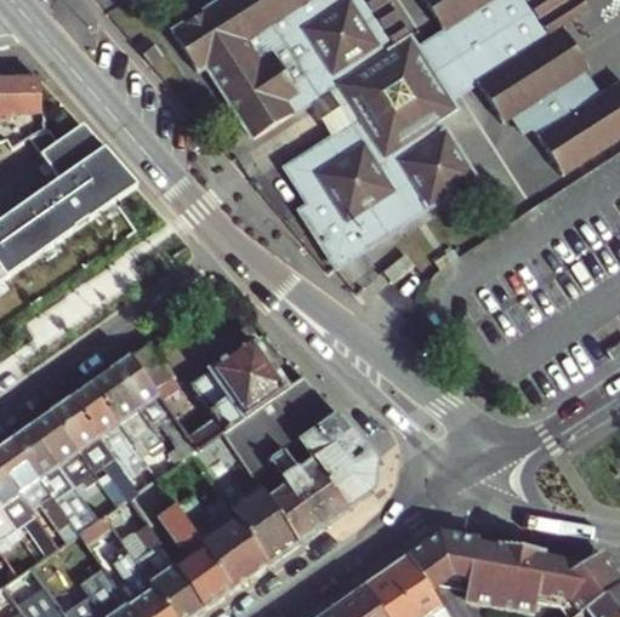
[(197,70),(208,63),(254,136),(320,93),(342,127),(286,164),(310,199),(300,205),(337,264),(483,171),(453,123),(447,126),(441,116),(462,102),(450,83),(466,73),(473,83),(482,76),(508,119),(518,113),(529,130),(538,124),(568,171),(619,137),(619,83),(606,92),(590,67),(595,63),(569,23),(552,34),(530,0),(433,0),(449,24),(439,30),(444,38),(427,49),(422,41),(414,28),(397,39),(371,0),(221,0),(172,32),(197,70)]
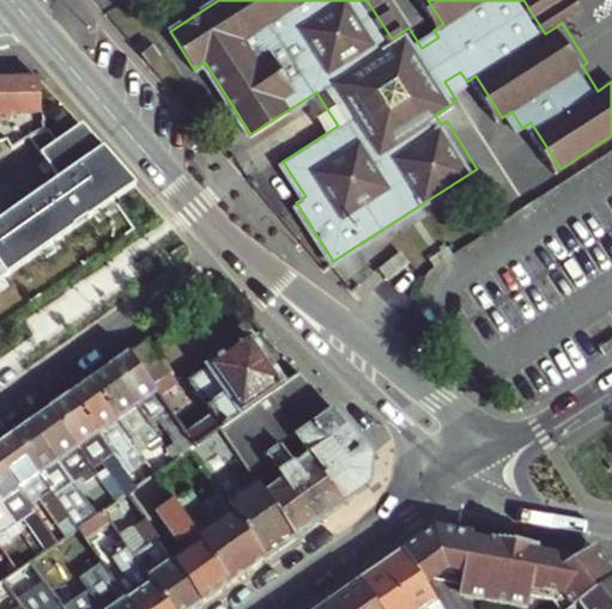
[(367,0),(392,38),(408,28),(391,0),(367,0)]
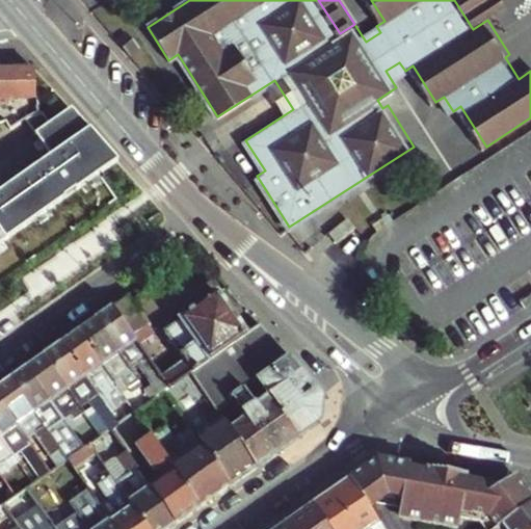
[(454,0),(473,29),(487,20),(510,5),(506,0),(454,0)]
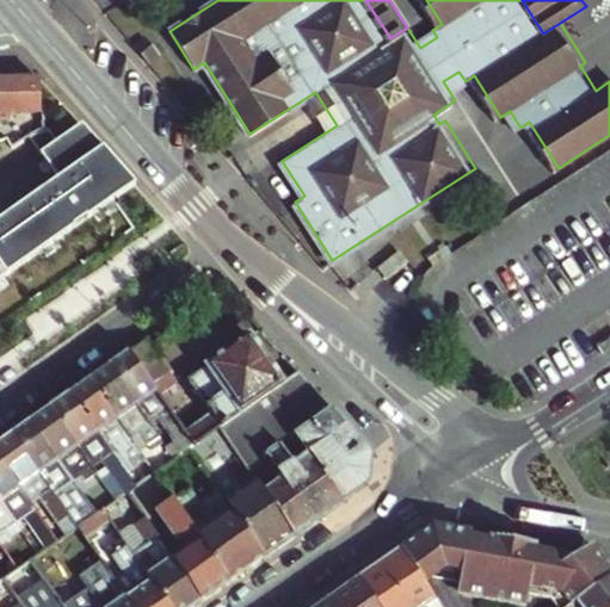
[(437,37),(432,30),(416,41),(420,48),(437,37)]
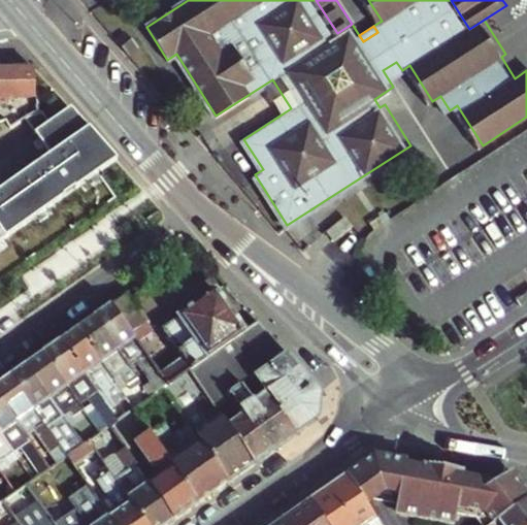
[(124,28),(114,34),(130,52),(139,44),(124,28)]
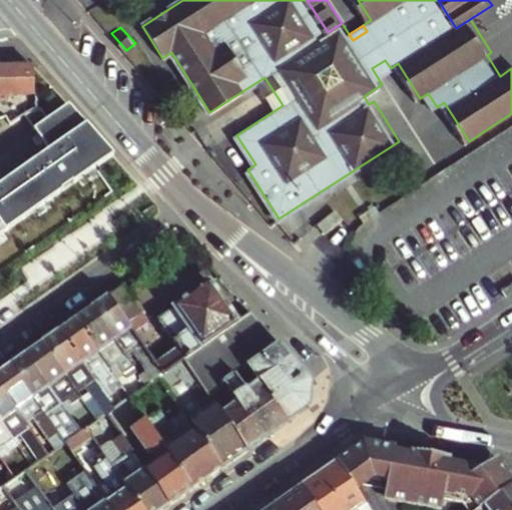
[(4,94),(34,94),(32,64),(4,64),(4,94)]
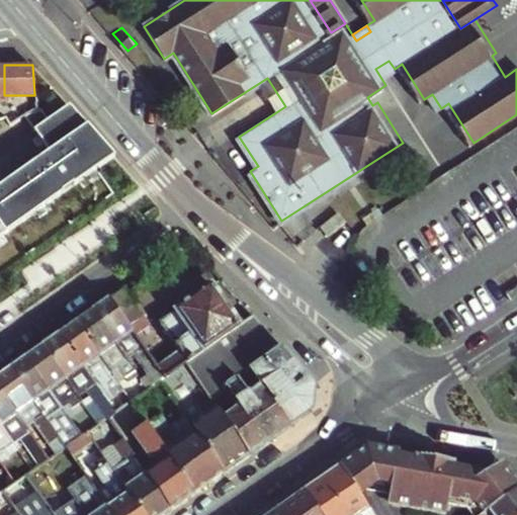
[(70,102),(55,86),(35,107),(40,107),(70,102)]
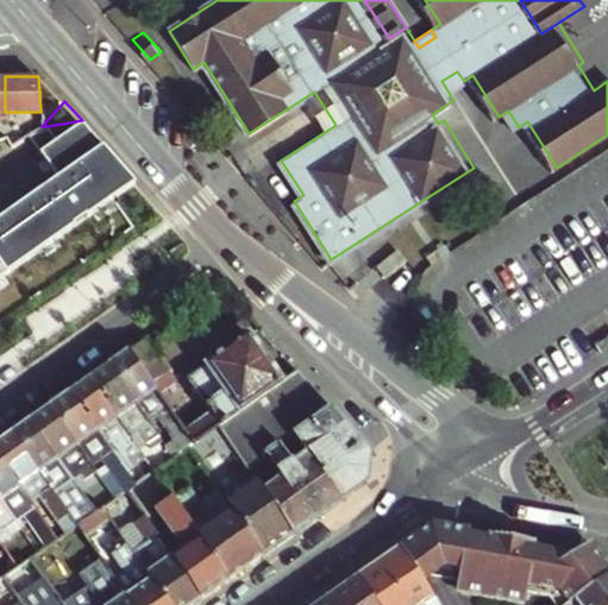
[(0,276),(136,181),(82,120),(48,126),(42,126),(36,126),(29,132),(58,175),(0,214),(0,276)]
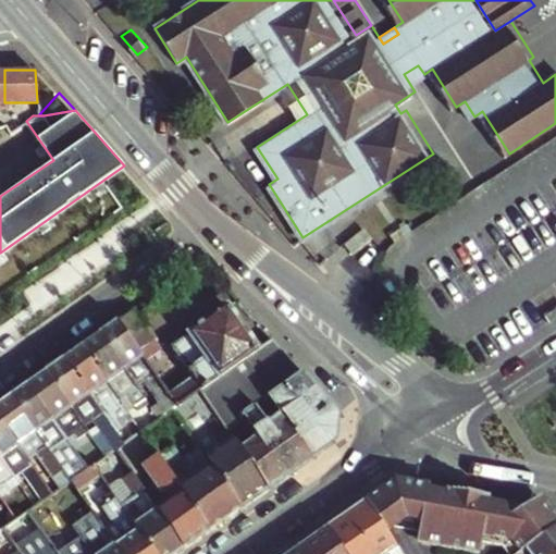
[(366,226),(346,241),(354,250),(373,236),(366,226)]
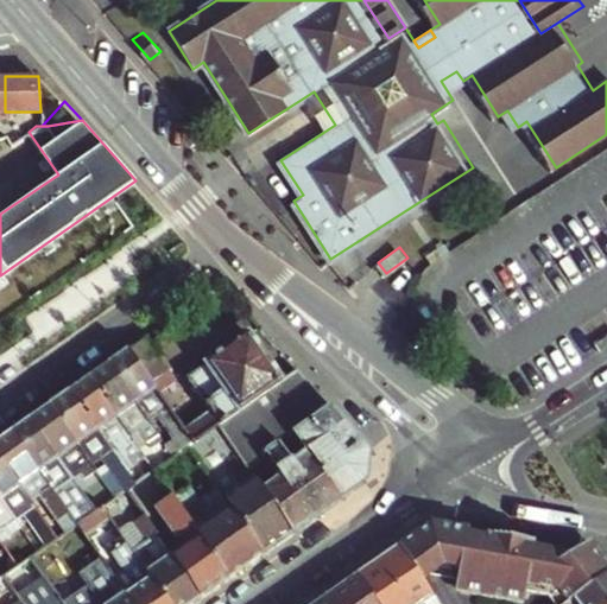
[(209,408),(183,427),(193,440),(198,437),(213,426),(225,419),(265,389),(280,379),(247,332),(226,347),(221,341),(203,353),(208,360),(187,375),(209,408)]
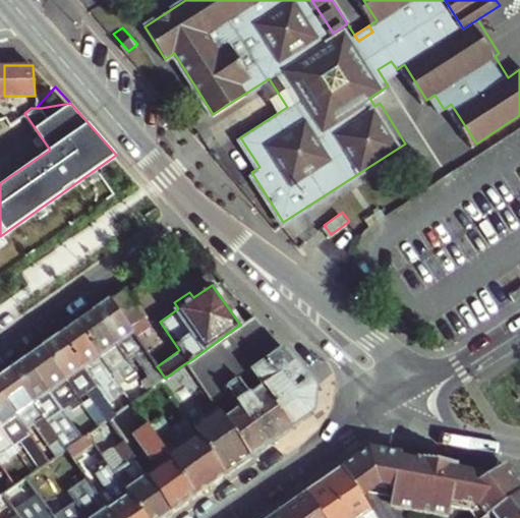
[(126,288),(110,299),(129,328),(146,317),(126,288)]
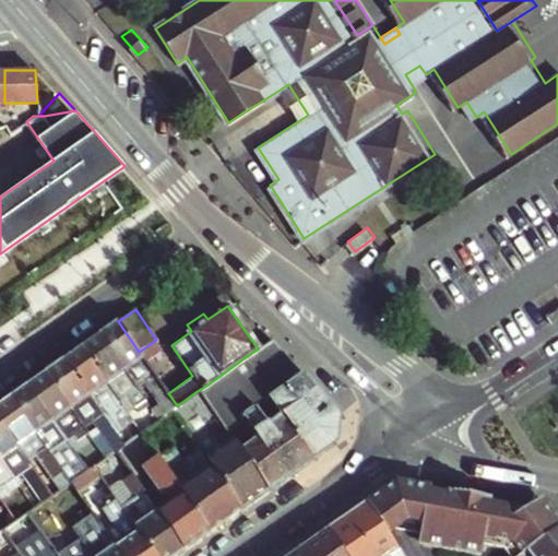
[(156,377),(139,352),(118,321),(99,334),(140,389),(146,383),(156,377)]
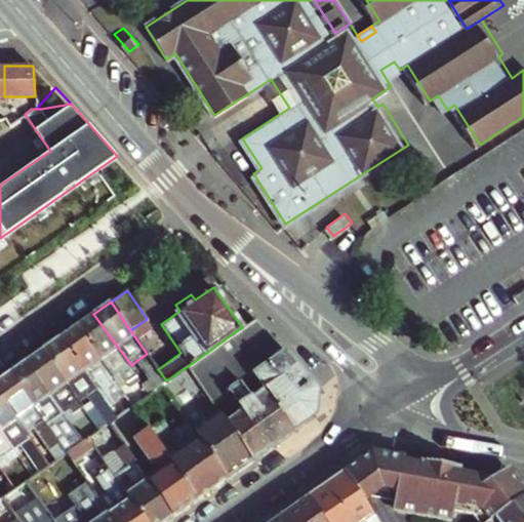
[(93,314),(77,325),(114,377),(119,374),(124,382),(136,372),(131,365),(93,314)]
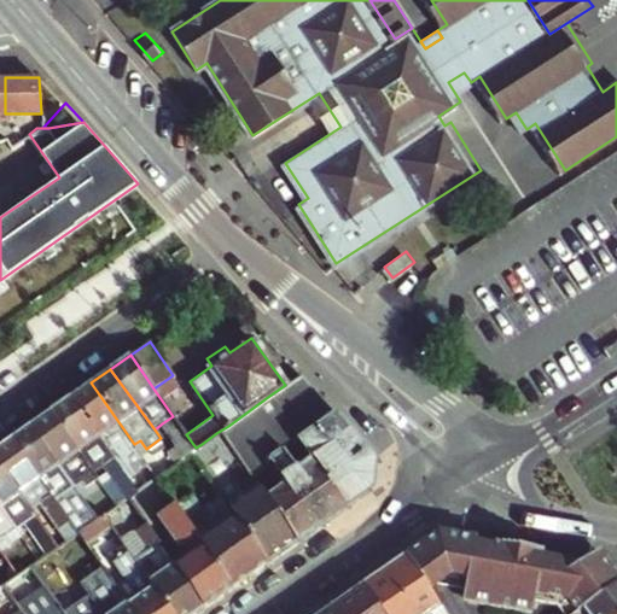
[(301,374),(285,385),(269,396),(280,411),(313,387),(301,374)]
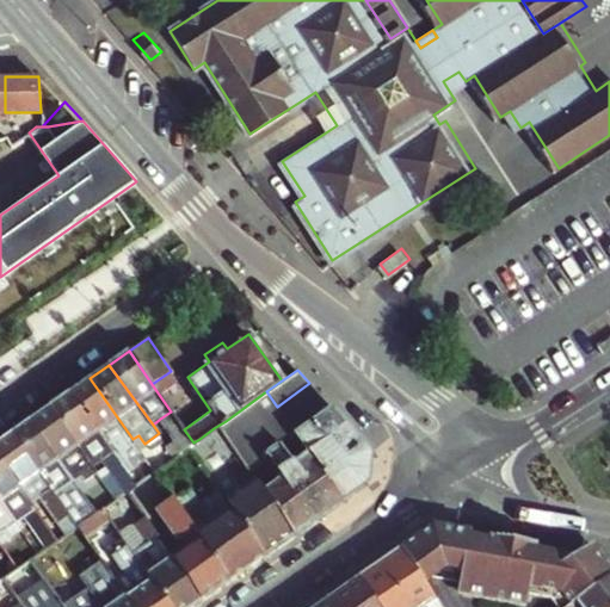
[(133,439),(90,378),(69,392),(114,452),(133,439)]
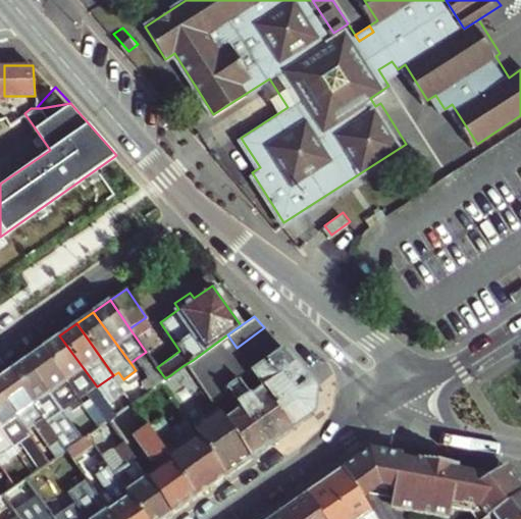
[(237,348),(244,357),(273,338),(264,327),(237,348)]
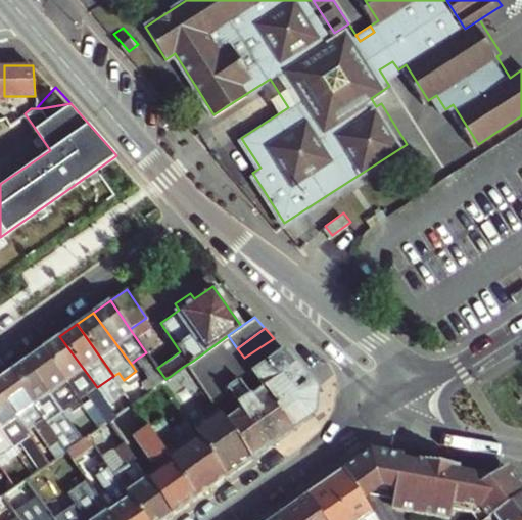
[(183,367),(197,387),(248,461),(294,428),(267,390),(252,370),(244,358),(237,348),(228,335),(193,361),(183,367)]
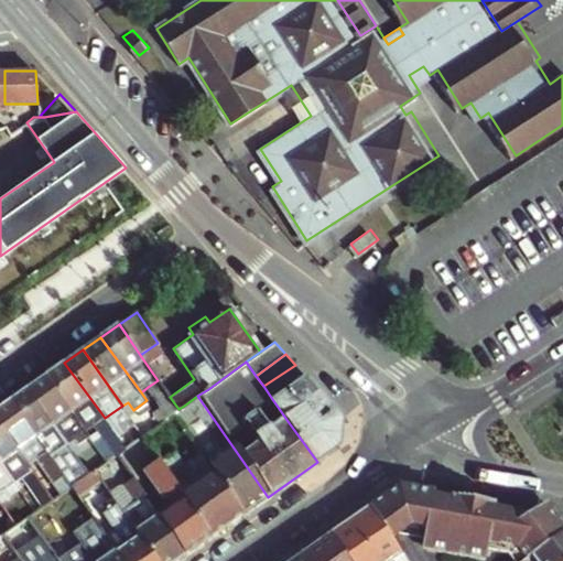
[(64,363),(45,376),(85,431),(88,429),(97,431),(101,438),(94,443),(100,453),(107,461),(117,453),(126,448),(119,439),(105,418),(64,363)]
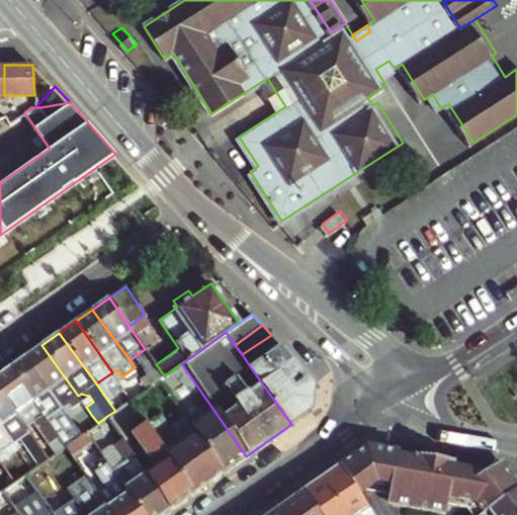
[(271,335),(242,354),(250,366),(279,346),(271,335)]
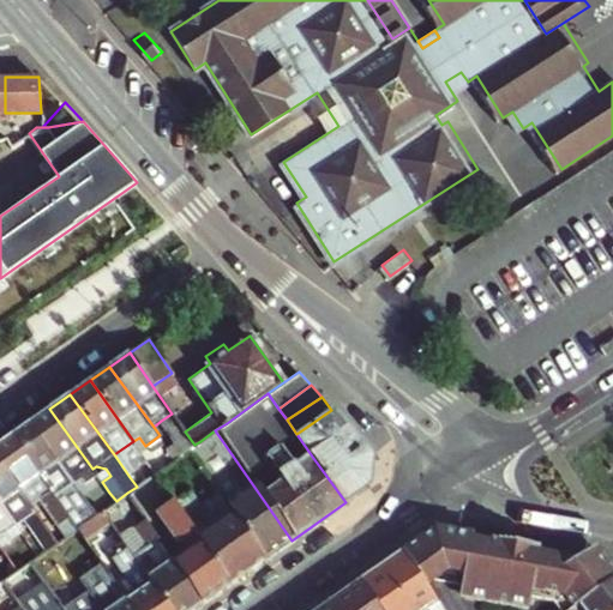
[(49,409),(30,422),(73,483),(92,469),(49,409)]
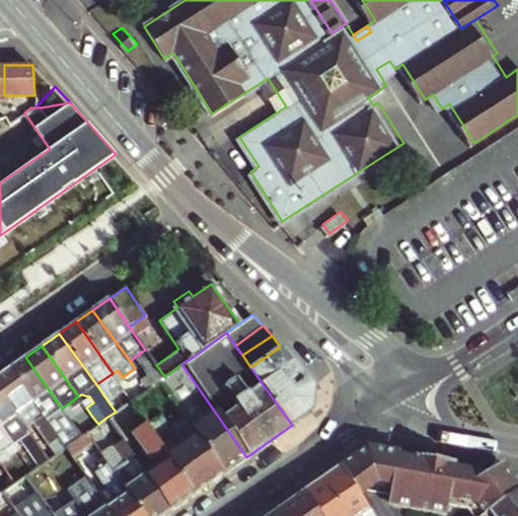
[(280,347),(250,367),(265,387),(292,425),(311,412),(315,386),(280,347)]
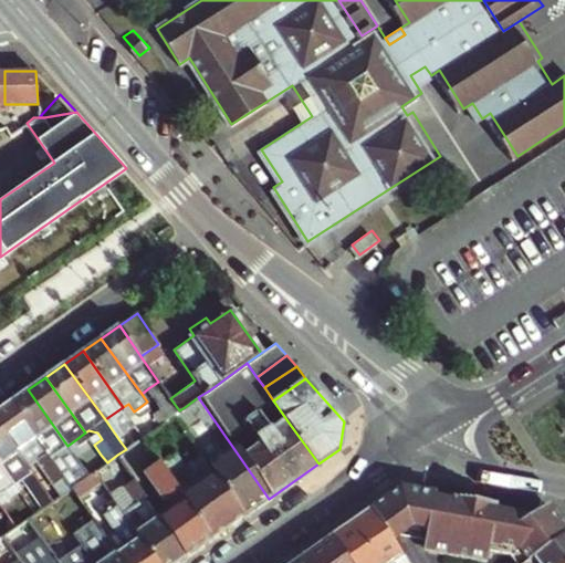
[(155,413),(163,423),(174,415),(179,410),(170,398),(158,382),(148,388),(161,408),(155,413)]
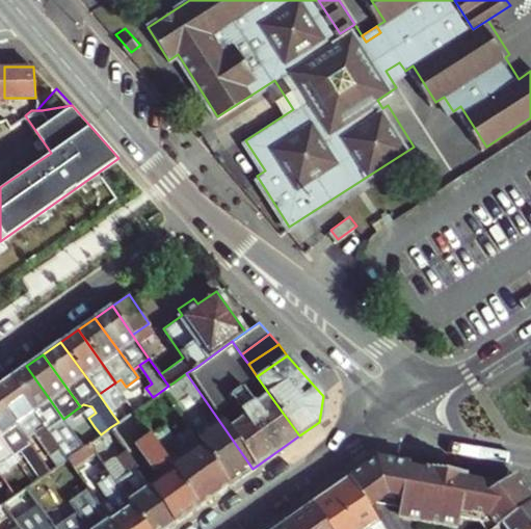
[(26,366),(9,377),(67,458),(68,457),(83,446),(78,439),(63,419),(26,366)]
